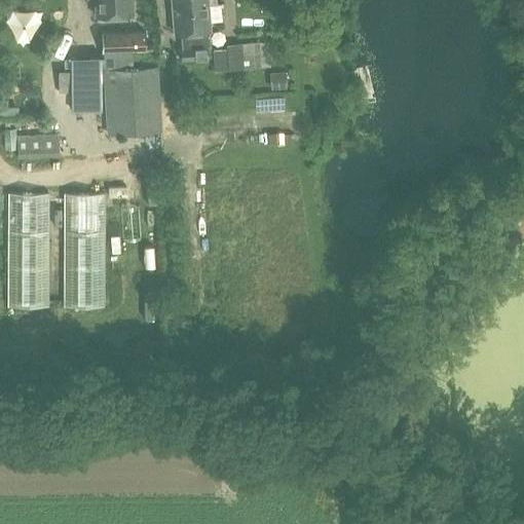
[(94,0),(95,17),(132,16),(131,0),(94,0)]
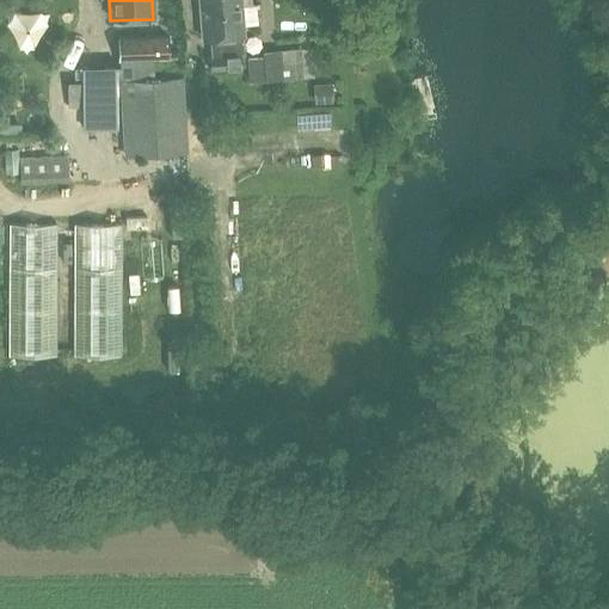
[(207,40),(208,55),(223,54),(222,38),(219,0),(197,0),(202,40),(207,40)]
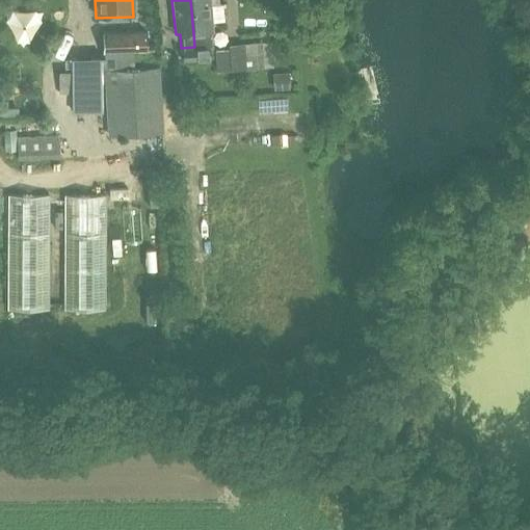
[(208,0),(190,0),(193,33),(194,47),(209,47),(208,32),(211,31),(208,0)]
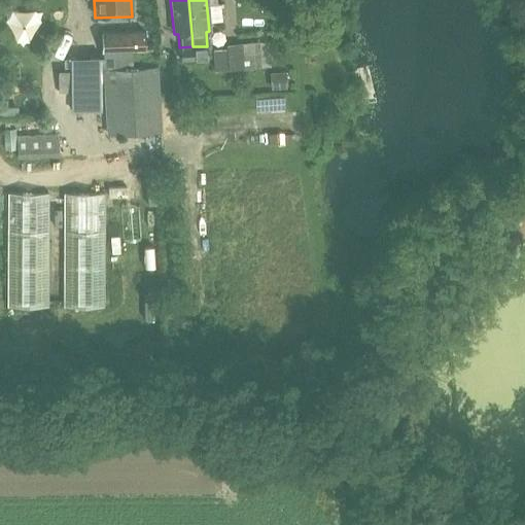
[(99,71),(102,71),(145,68),(144,31),(100,33),(101,59),(99,59),(99,71)]
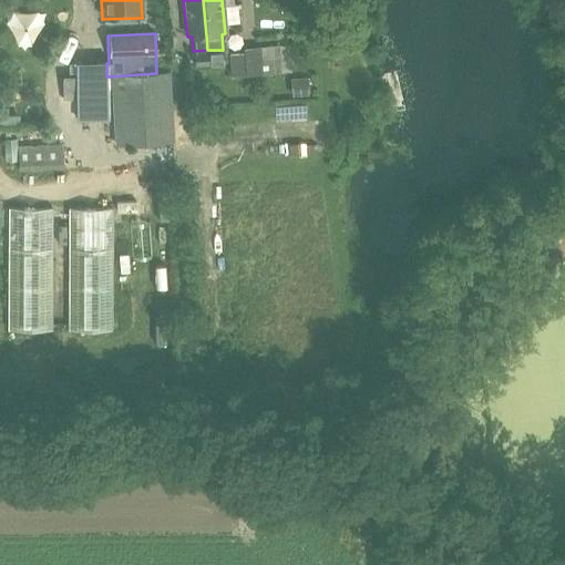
[(244,76),(279,74),(277,48),(242,51),(244,76)]
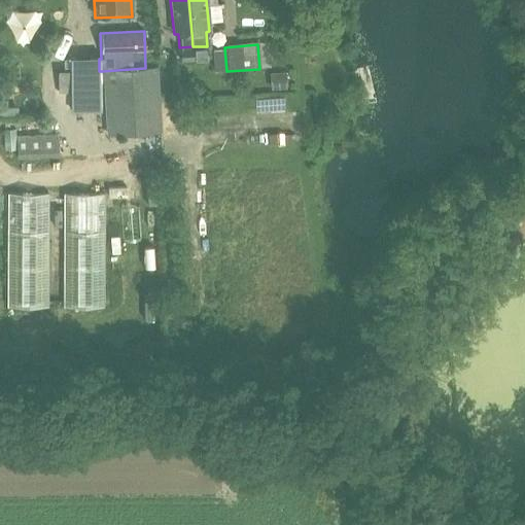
[(179,47),(180,63),(208,61),(207,46),(193,46),(179,47)]
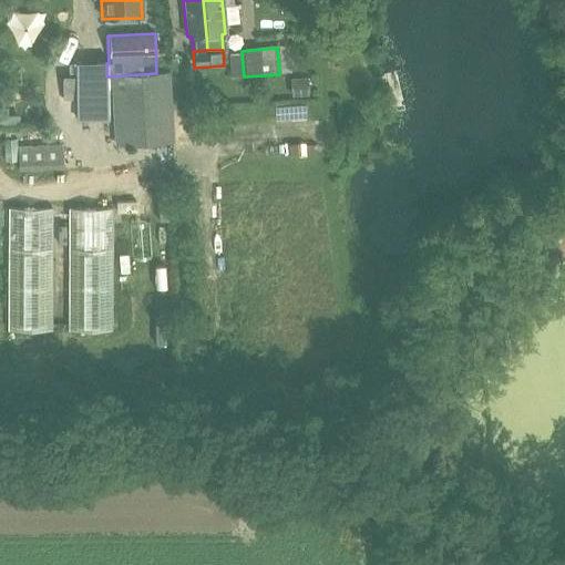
[(109,121),(106,76),(106,63),(73,63),(74,78),(74,102),(75,121),(109,121)]
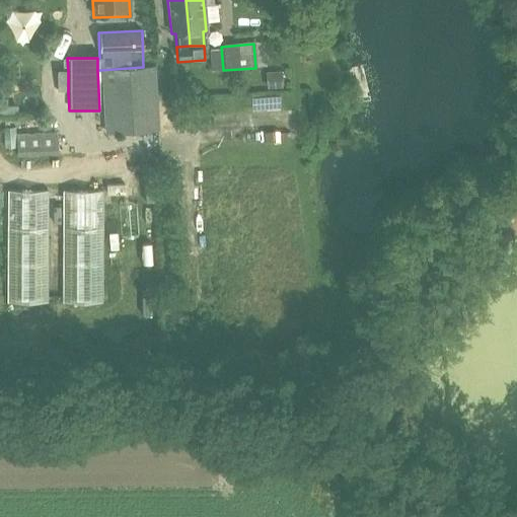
[(100,70),(104,134),(159,131),(155,67),(143,67),(100,70)]
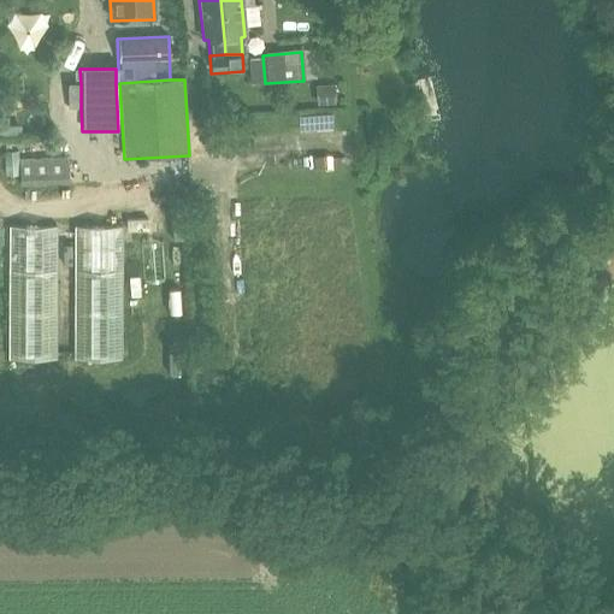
[(81,84),(66,84),(68,112),(81,111),(81,84)]
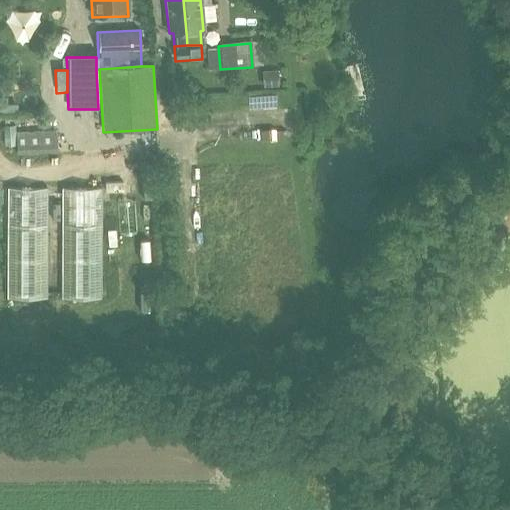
[(262,87),(277,86),(276,73),(261,74),(262,87)]
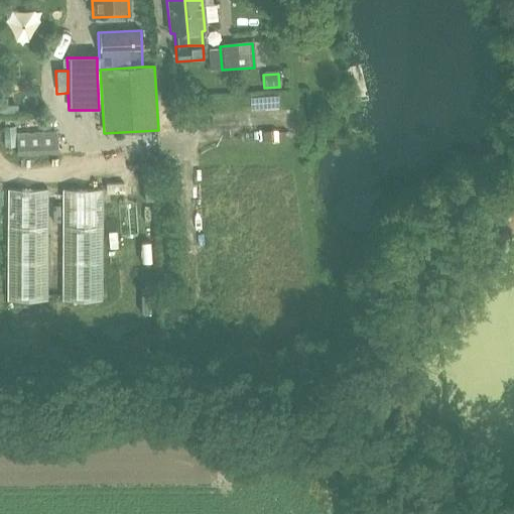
[(15,133),(16,158),(57,155),(56,132),(15,133)]
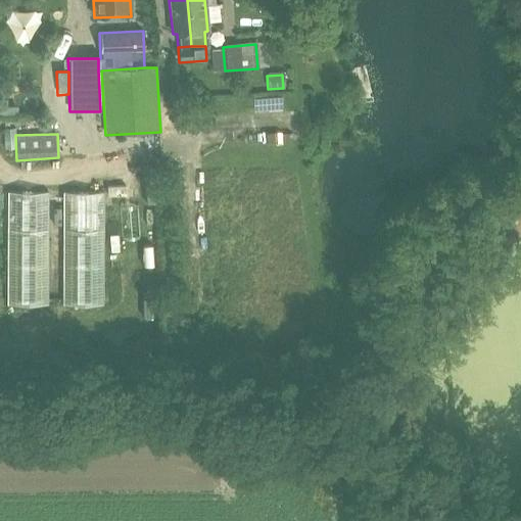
[(47,193),(7,193),(7,305),(47,305),(47,193)]
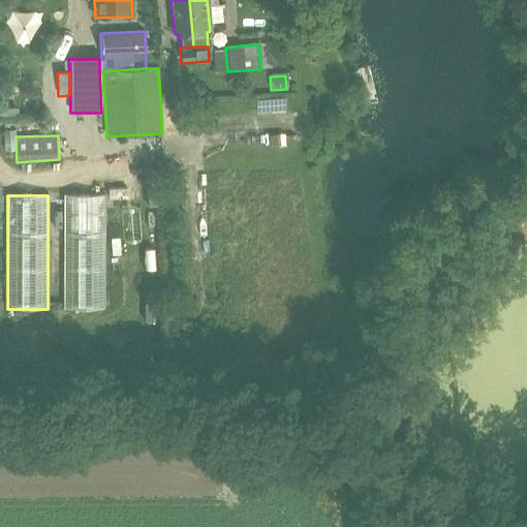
[(104,196),(63,196),(63,309),(104,309),(104,196)]
